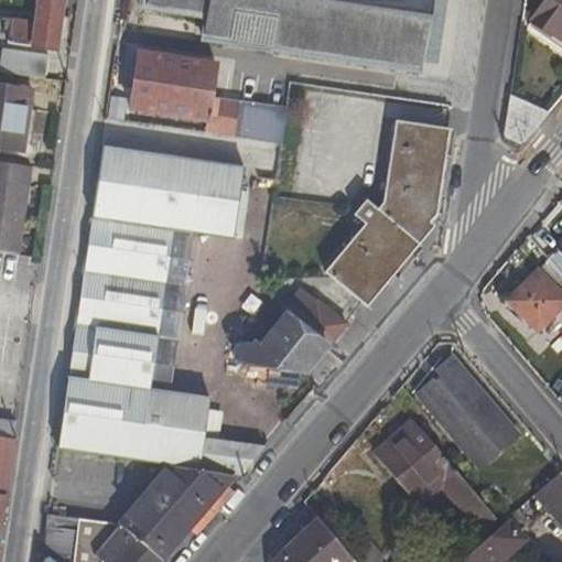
[(60,50),(66,0),(39,0),(36,20),(14,18),(10,43),(60,50)]
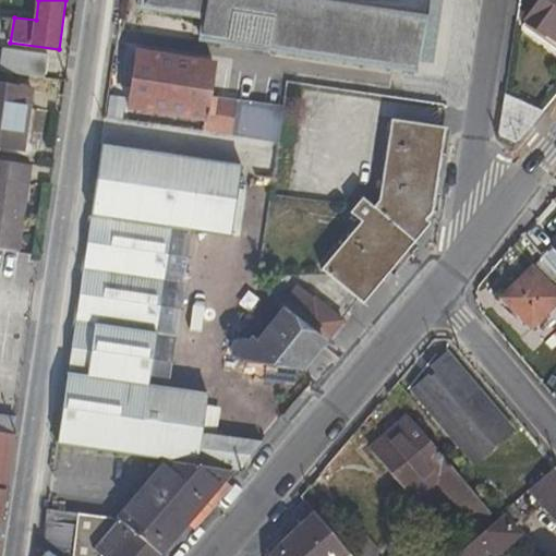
[(418,70),(427,0),(143,0),(143,5),(207,16),(205,38),(418,70)]
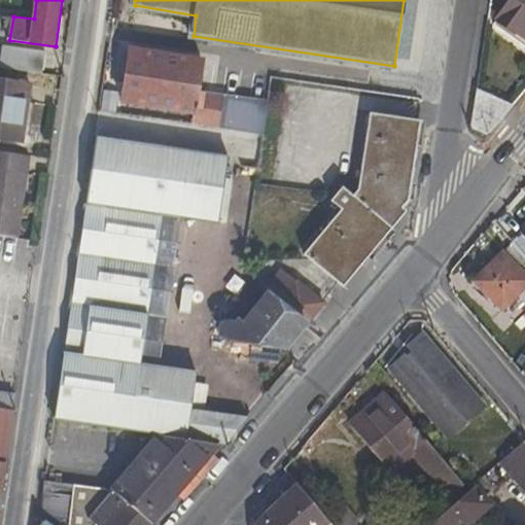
[(508,0),(496,16),(520,34),(523,30),(524,31),(524,0),(508,0)]
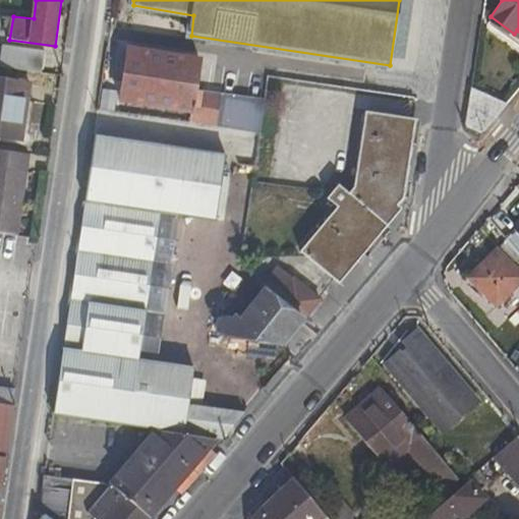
[(3,45),(0,62),(0,65),(43,71),(46,50),(3,45)]
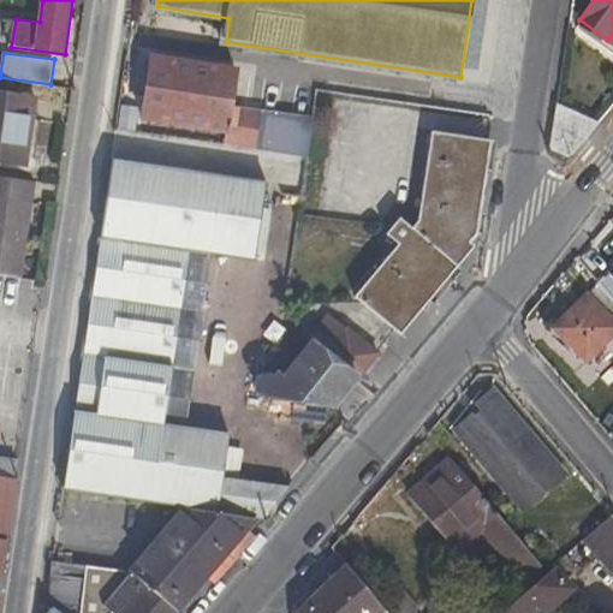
[(230,144),(308,156),(313,123),(265,117),(265,108),(234,103),(239,67),(153,54),(143,120),(230,132),(230,144)]
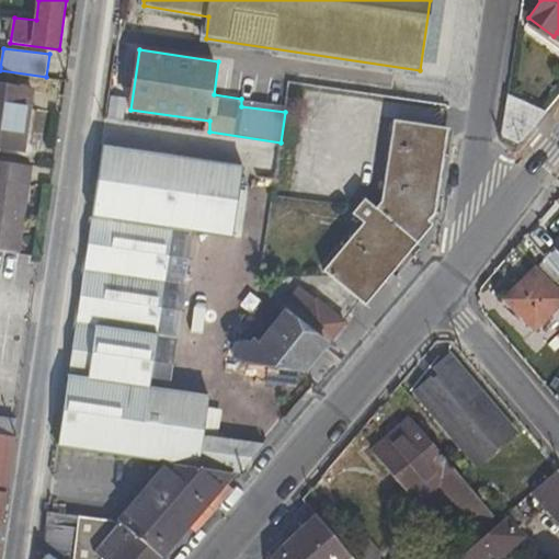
[(0,146),(25,150),(35,89),(0,83),(0,146)]
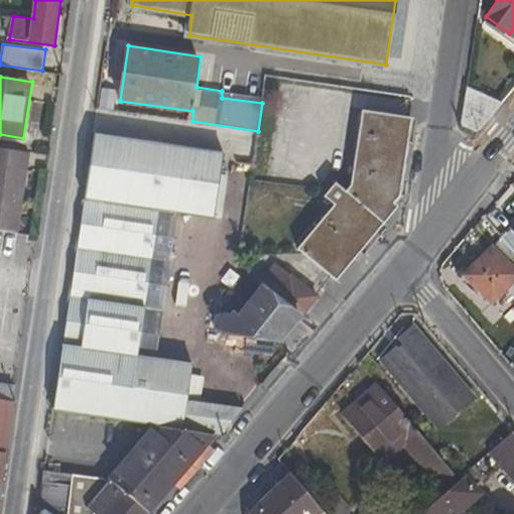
[(477,131),(502,101),(468,85),(462,126),(477,131)]
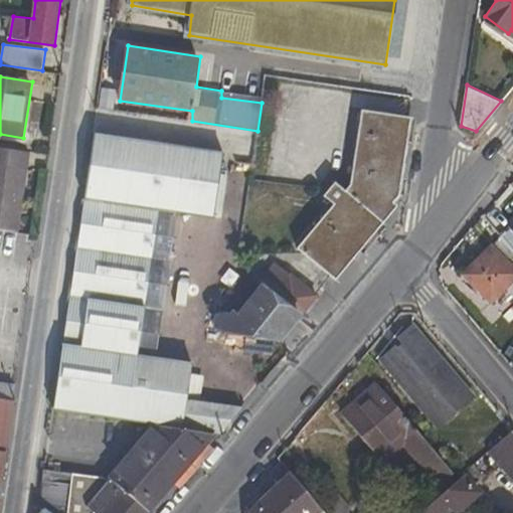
[(412,117),(363,111),(359,130),(409,135),(412,117)]
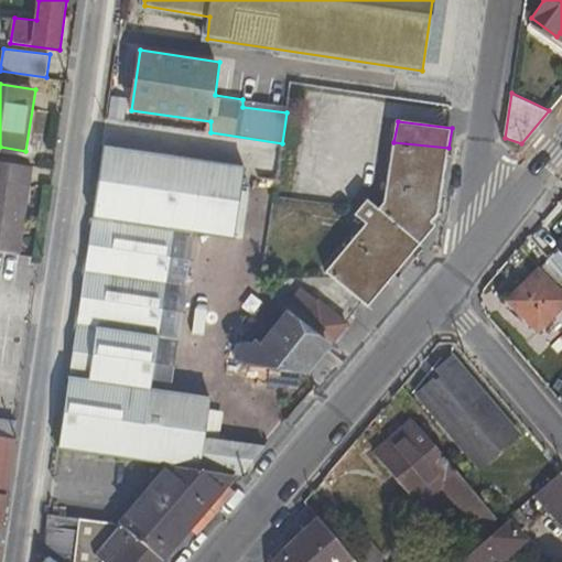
[(327,272),(332,276),(370,306),(438,227),(443,185),(449,148),(393,142),(386,195),(385,203),(379,207),(369,200),(356,215),(367,224),(327,272)]
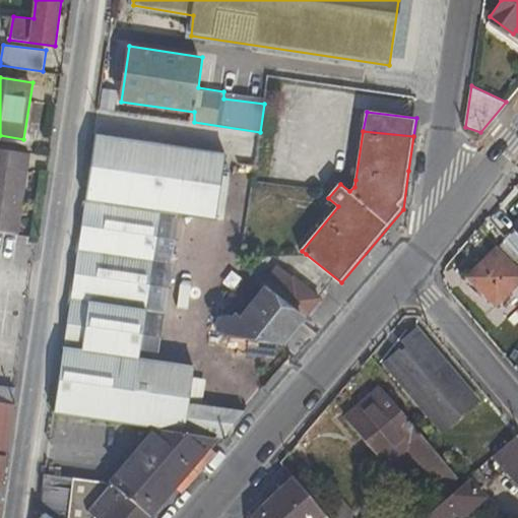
[(213,219),(223,152),(94,133),(84,202),(100,204),(94,238),(154,246),(158,212),(177,215),(213,219)]
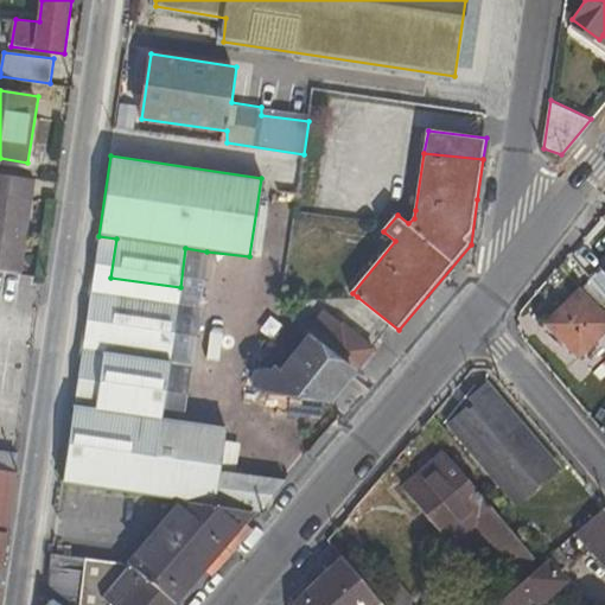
[(0,269),(24,273),(34,198),(30,198),(32,177),(0,172),(0,269)]
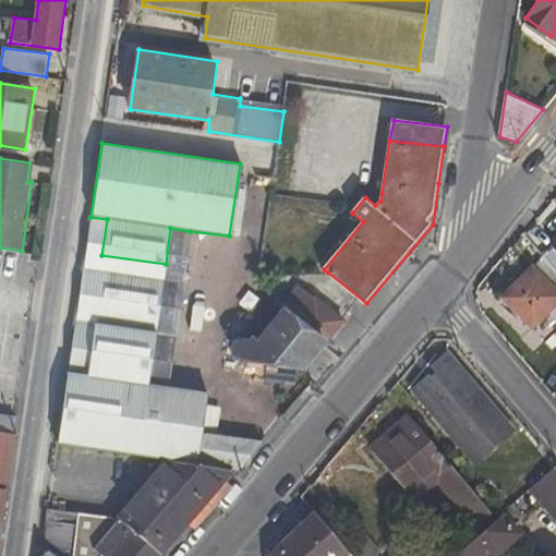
[(91,217),(85,252),(101,255),(107,219),(91,217)]
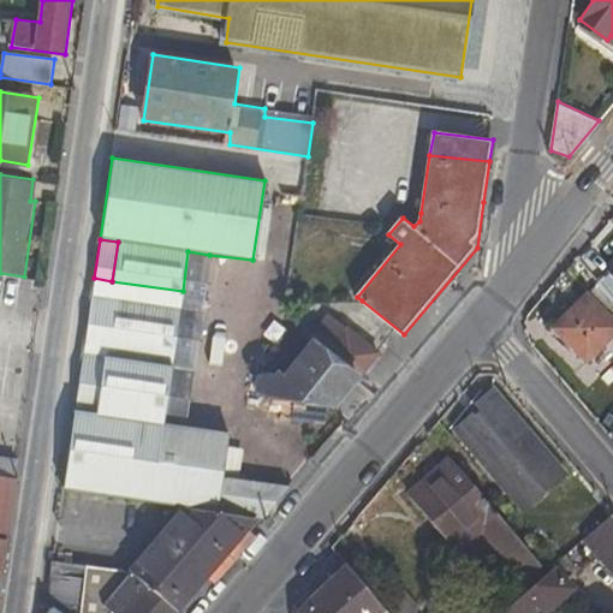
[(183,291),(204,295),(209,255),(188,251),(183,291)]
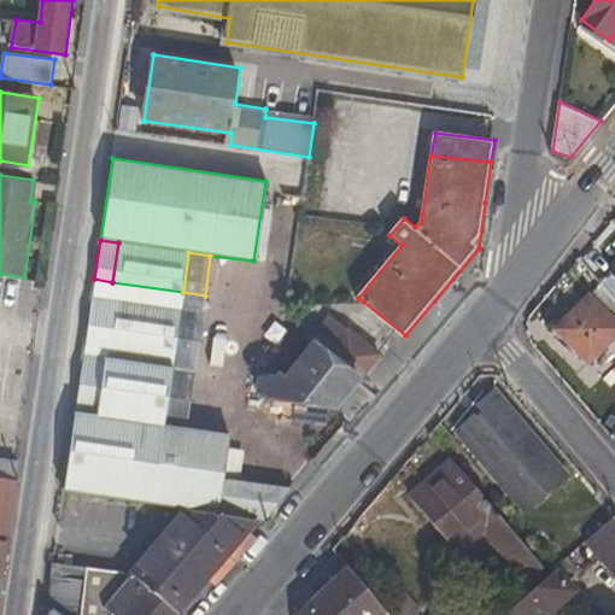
[(614,268),(602,282),(614,297),(614,268)]
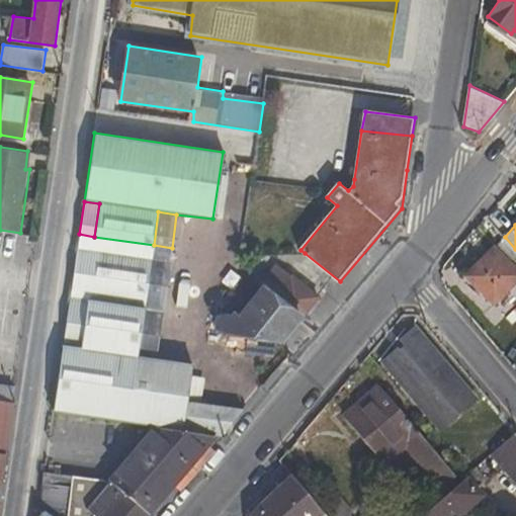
[(0,253),(11,255),(12,252),(36,256),(39,236),(20,233),(0,230),(0,253)]
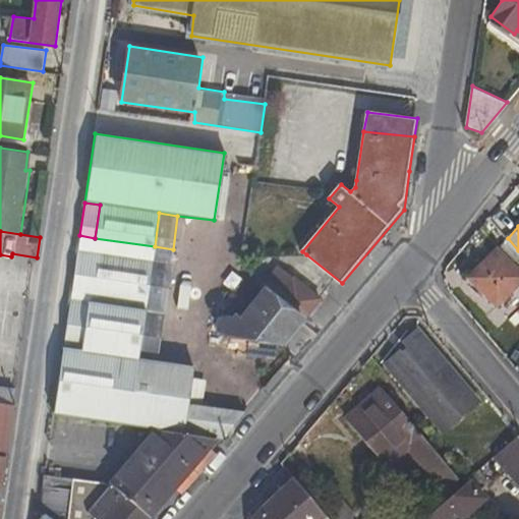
[(95,238),(79,235),(77,250),(94,253),(95,238)]
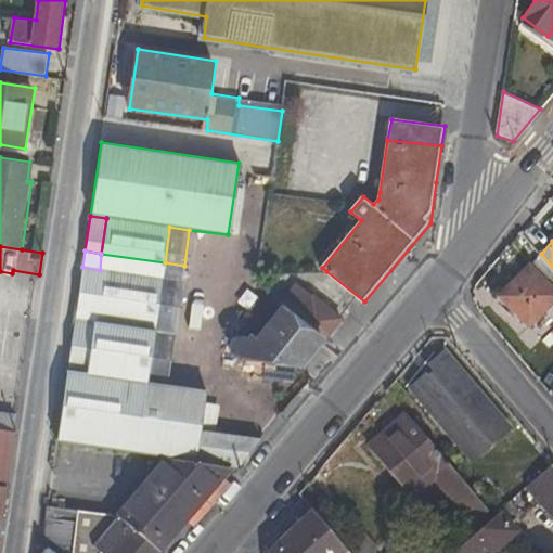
[(101,254),(100,270),(139,275),(163,277),(165,262),(101,254)]
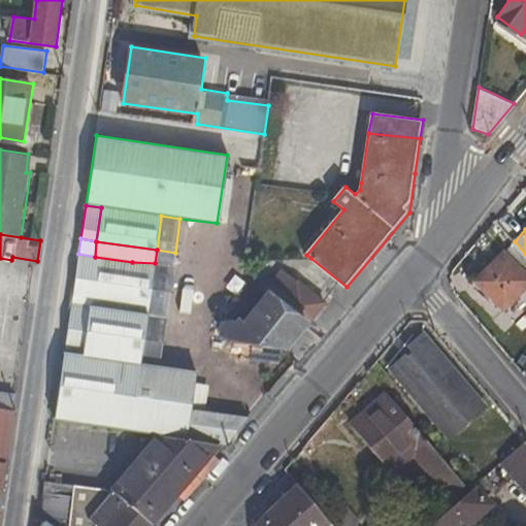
[(525,254),(515,241),(477,280),(505,309),(525,287),(525,254)]
